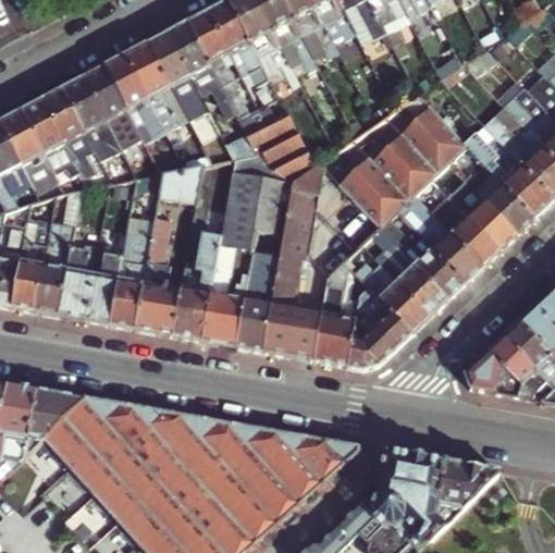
[(264,71),(257,57),(229,0),(225,0),(207,10),(229,51),(241,75),(248,71),(253,78),(264,71)]
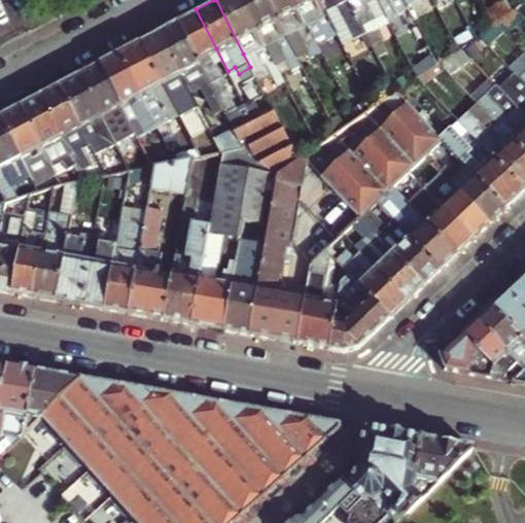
[(284,79),(273,57),(242,0),(216,0),(243,54),(254,48),(264,66),(268,73),(271,71),(277,82),(284,79)]
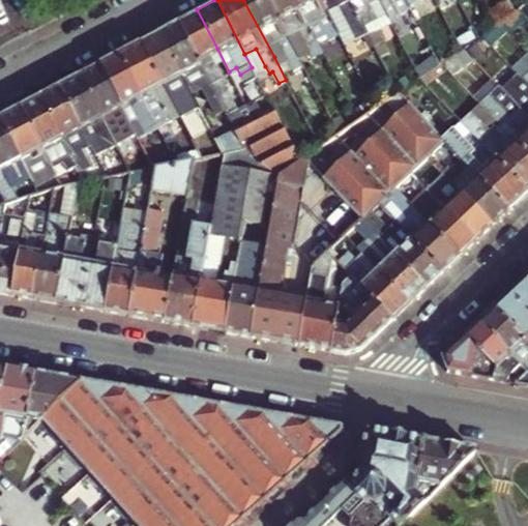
[(302,62),(301,60),(269,0),(243,0),(274,57),(285,52),(293,67),(302,62)]
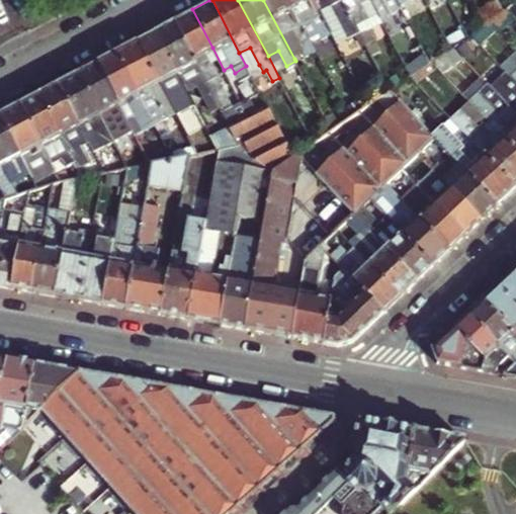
[(315,48),(309,34),(289,0),(263,0),(294,59),(315,48)]
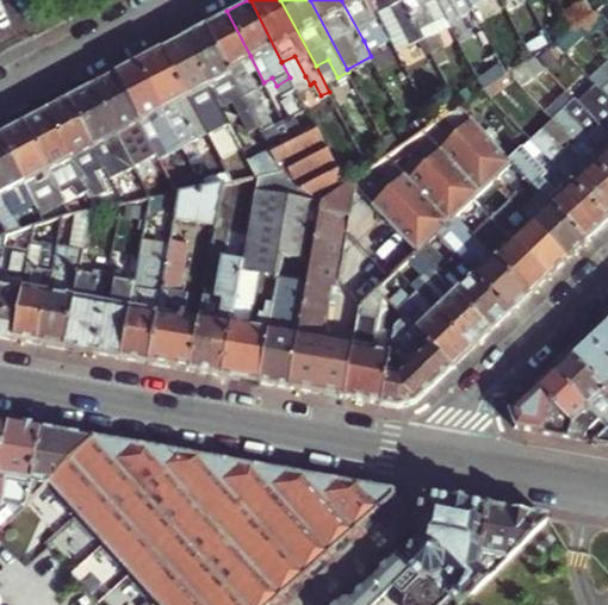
[(386,29),(376,10),(370,0),(341,0),(364,41),(386,29)]
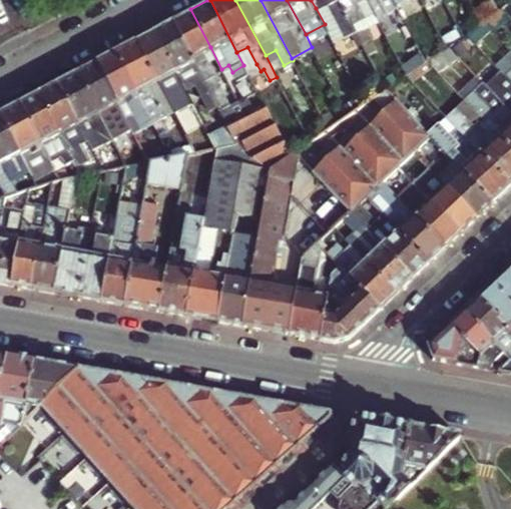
[(343,37),(356,30),(340,0),(311,0),(316,8),(325,3),(337,25),(343,37)]
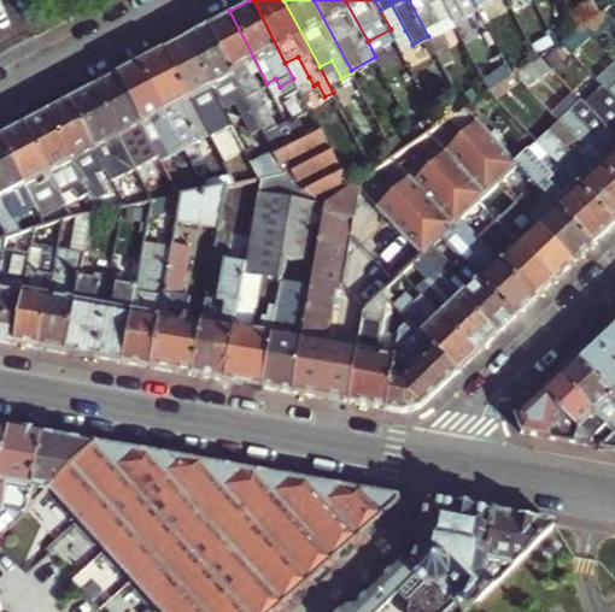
[(429,1),(432,0),(409,0),(428,36),(438,31),(433,23),(439,19),(429,1)]
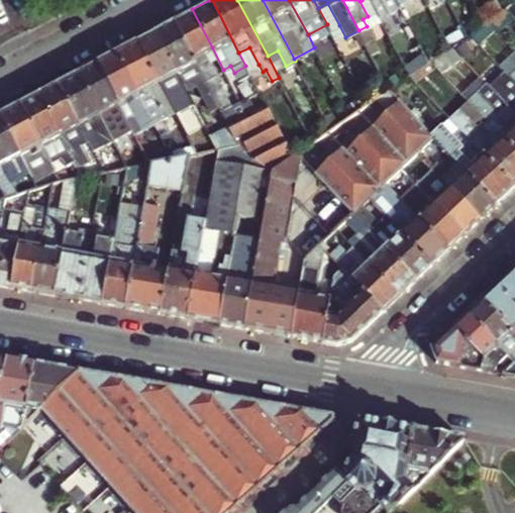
[(368,16),(377,11),(371,0),(362,0),(359,1),(368,16)]
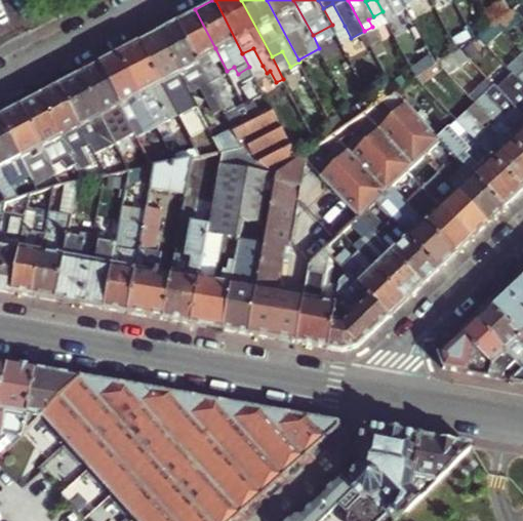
[(403,2),(402,0),(376,0),(383,11),(384,12),(403,2)]
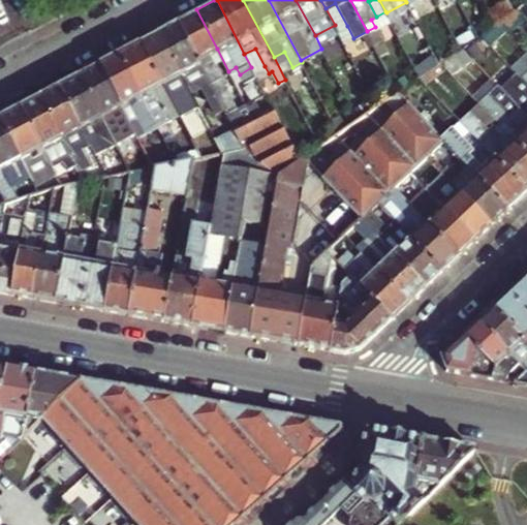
[(338,31),(347,26),(335,3),(326,8),(335,25),(338,31)]
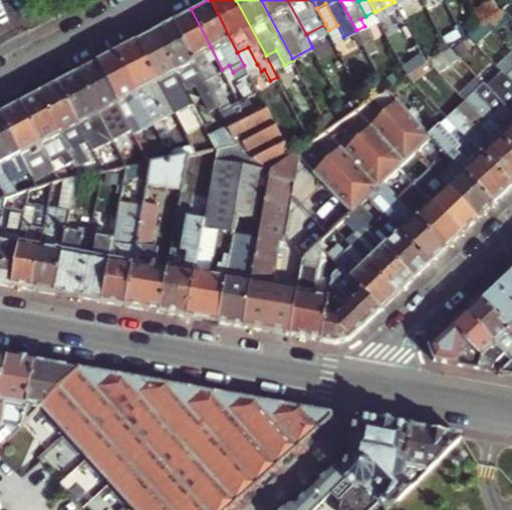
[(485,18),(491,25),(509,13),(502,6),(498,8),(485,18)]
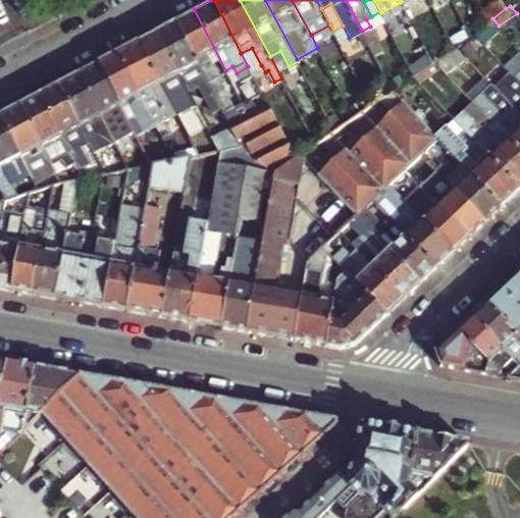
[(206,52),(214,48),(194,9),(174,20),(203,73),(219,106),(222,111),(231,105),(216,74),(217,73),(206,52)]
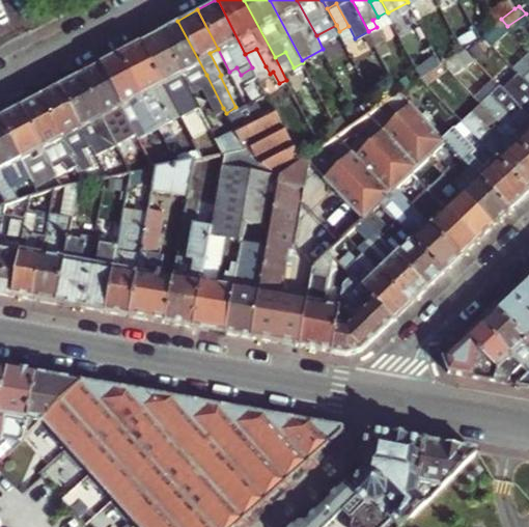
[(478,34),(482,32),(497,22),(491,10),(472,24),(478,34)]
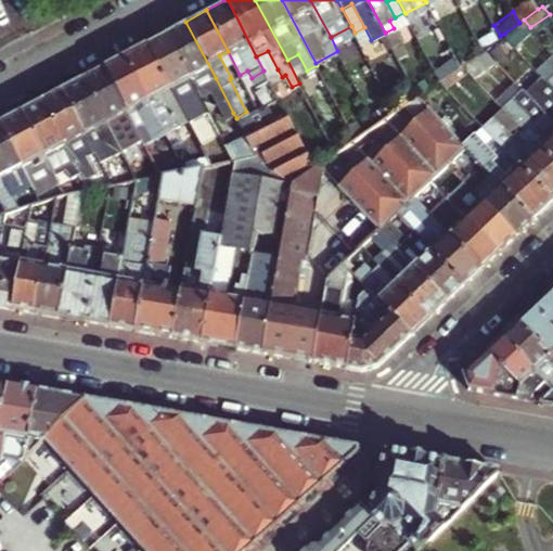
[(233,113),(216,78),(185,22),(166,31),(198,94),(210,89),(224,116),(233,113)]
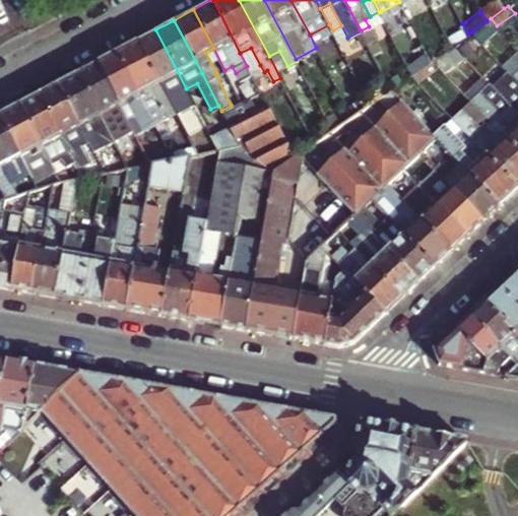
[(316,48),(336,37),(332,30),(329,24),(310,35),(316,48)]
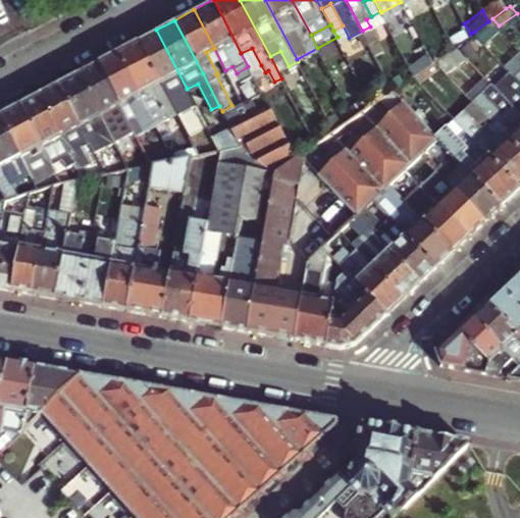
[(190,94),(187,89),(156,30),(138,40),(158,80),(169,101),(171,103),(190,94)]
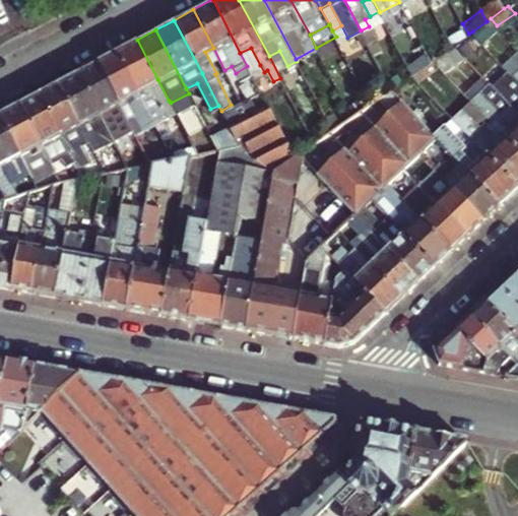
[(151,83),(157,79),(137,40),(116,51),(153,122),(168,114),(163,104),(151,83)]
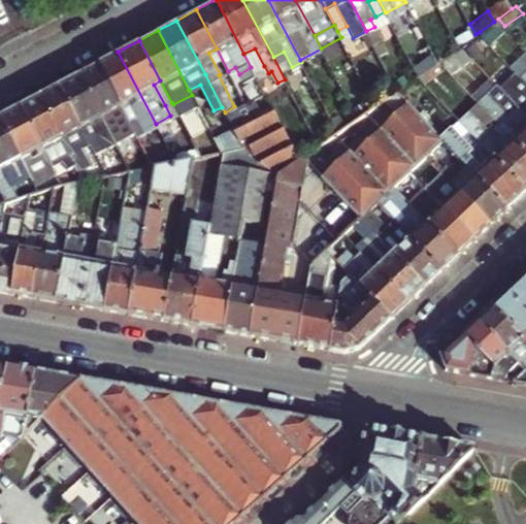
[(220,74),(228,71),(217,48),(208,53),(220,74)]
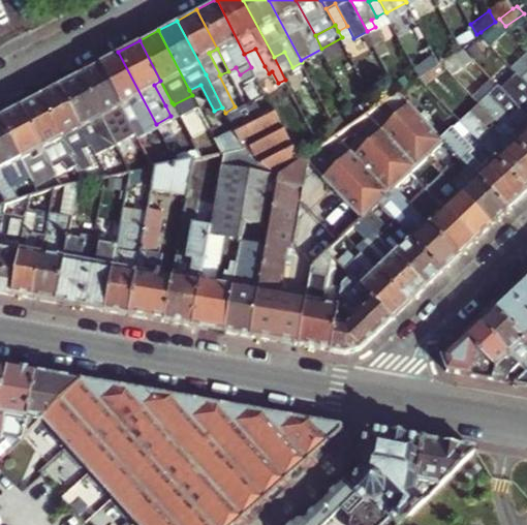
[(254,72),(265,66),(255,49),(244,54),(251,67),(254,72)]
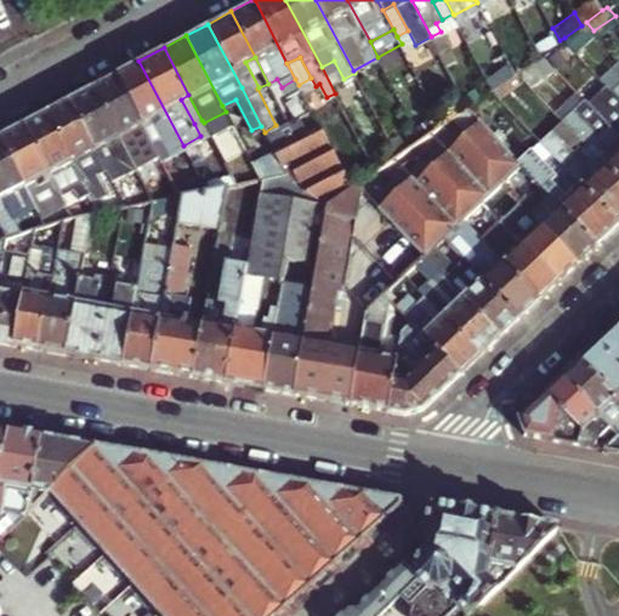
[(166,153),(183,146),(138,61),(115,73),(141,121),(148,118),(166,153)]
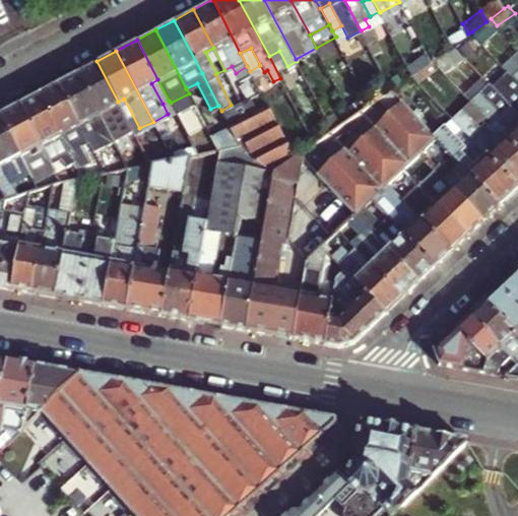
[(108,107),(118,102),(96,61),(77,71),(111,139),(121,134),(121,133),(108,107)]
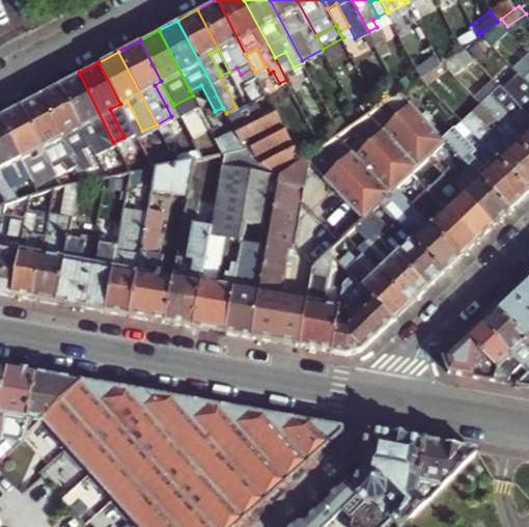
[(102,147),(113,142),(79,73),(59,83),(80,126),(88,120),(102,147)]
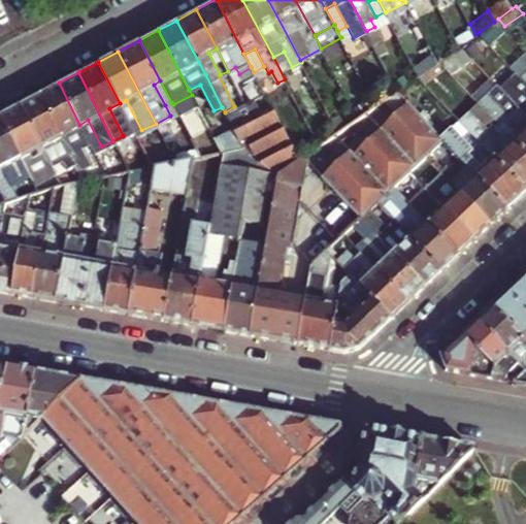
[(165,105),(171,102),(160,80),(154,85),(165,105)]
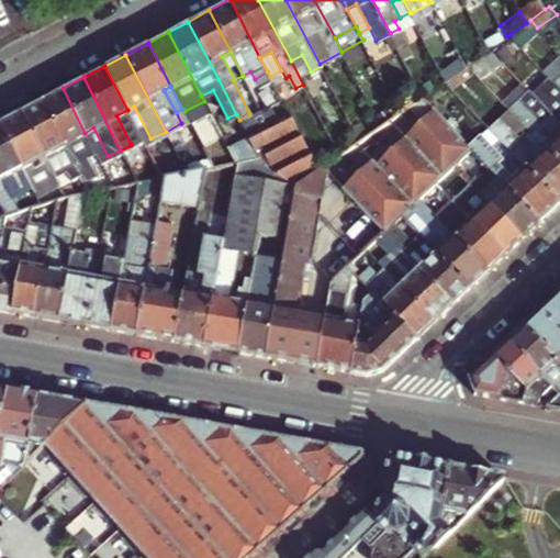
[(94,152),(85,133),(63,88),(42,99),(73,162),(94,152)]
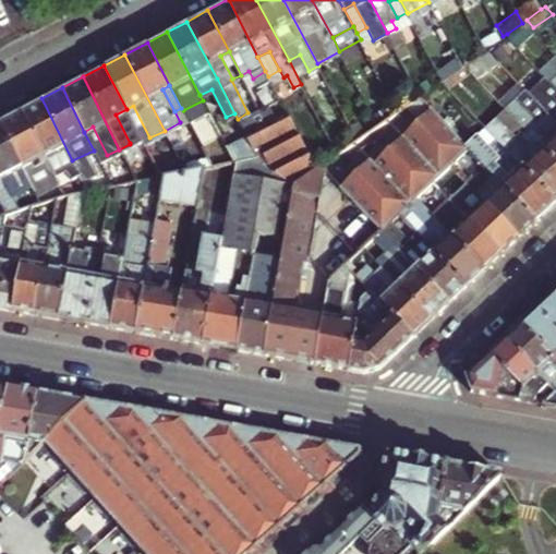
[(538,118),(545,110),(539,103),(523,87),(516,95),(538,118)]
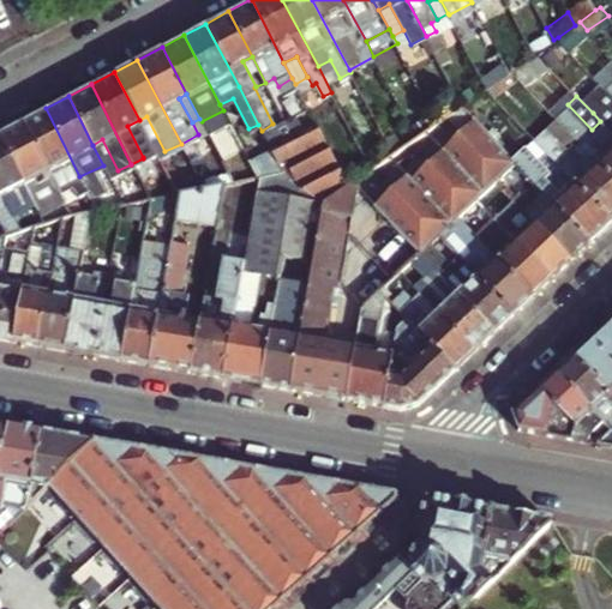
[(611,133),(611,113),(603,103),(593,113),(600,121),(611,133)]
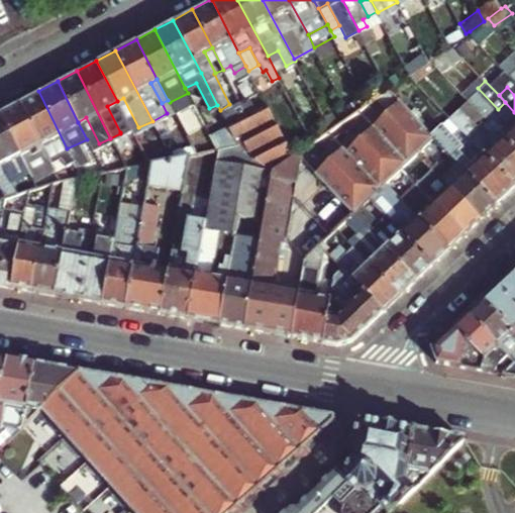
[(514,149),(514,112),(505,102),(498,109),(478,88),(467,98),(514,149)]
